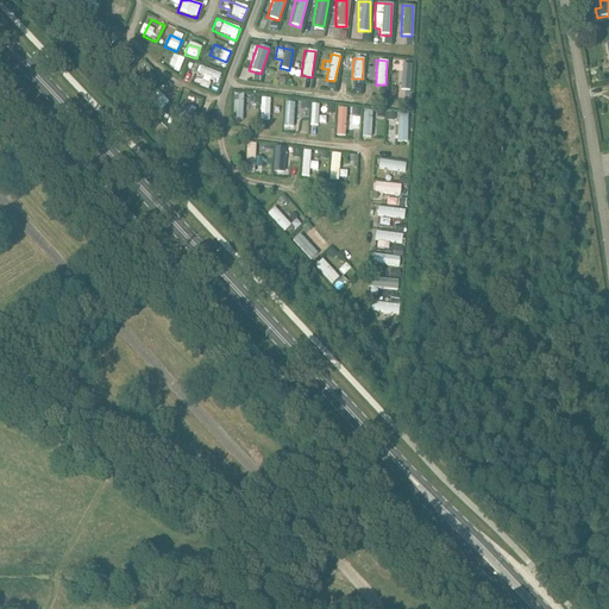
[(199,66),(196,73),(219,82),(221,75),(199,66)]
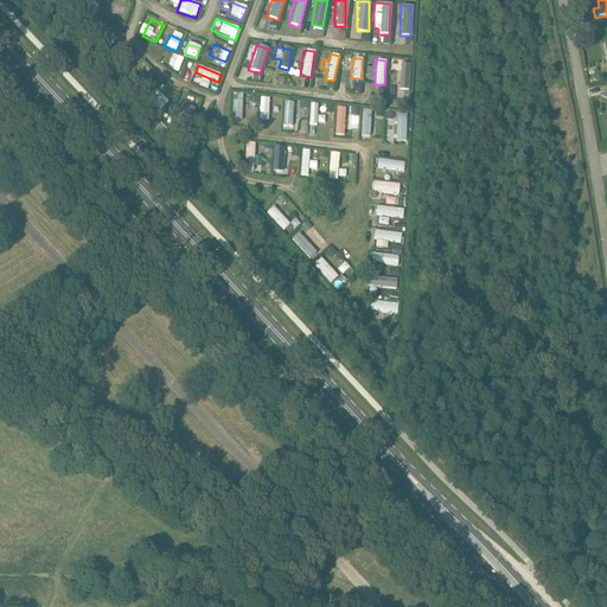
[(173,94),(172,120),(193,121),(195,95),(173,94)]
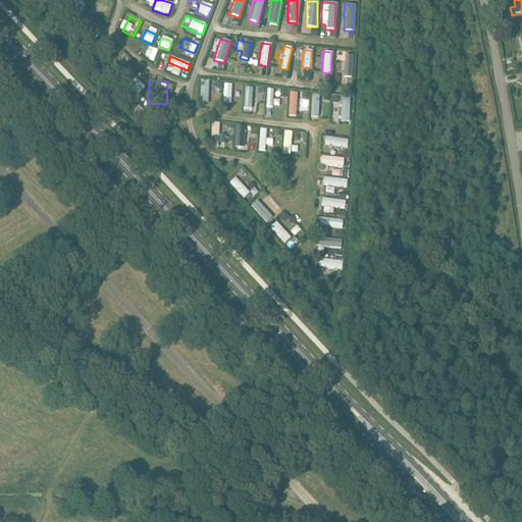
[(200,103),(209,103),(208,81),(199,81),(200,103)]
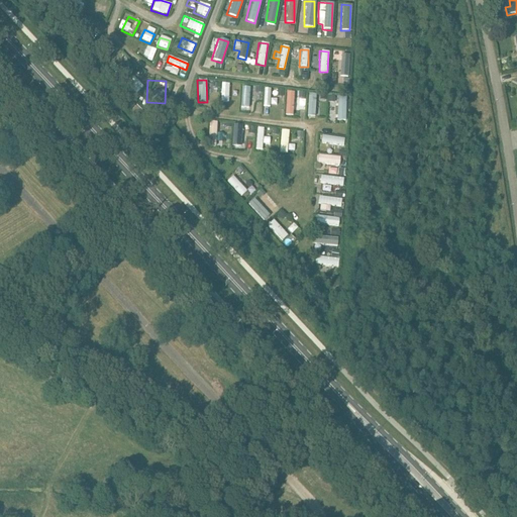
[(220,85),(220,108),(227,108),(228,85),(220,85)]
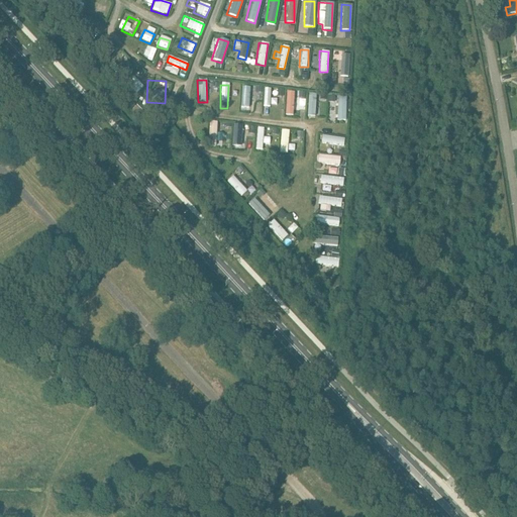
[(239,87),(239,107),(248,107),(249,87),(239,87)]
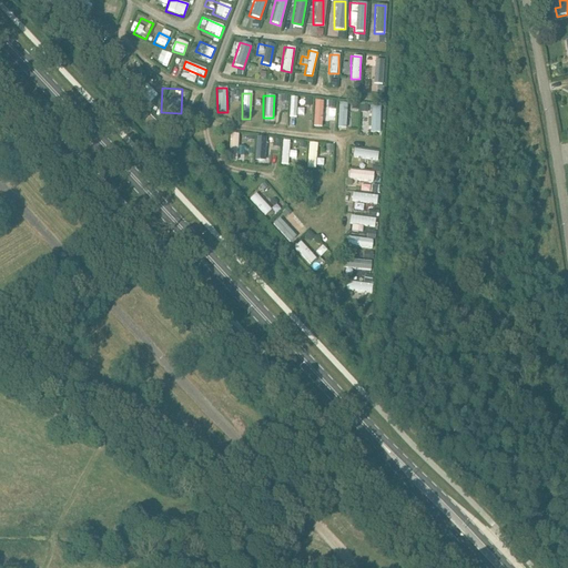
[(312,127),(320,128),(321,101),(312,101),(312,127)]
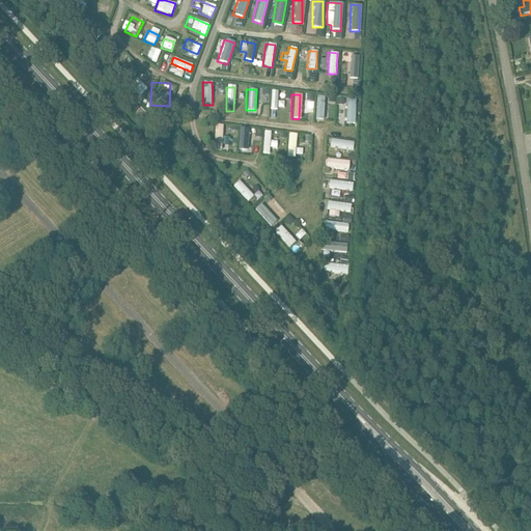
[(336,111),(337,96),(327,96),(326,110),(336,111)]
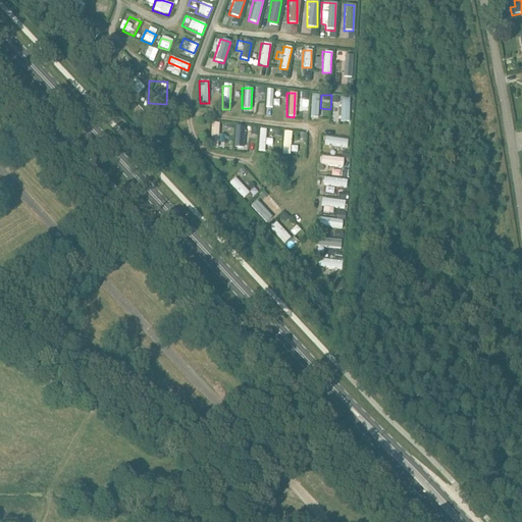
[(351,121),(351,99),(337,99),(338,122),(351,121)]
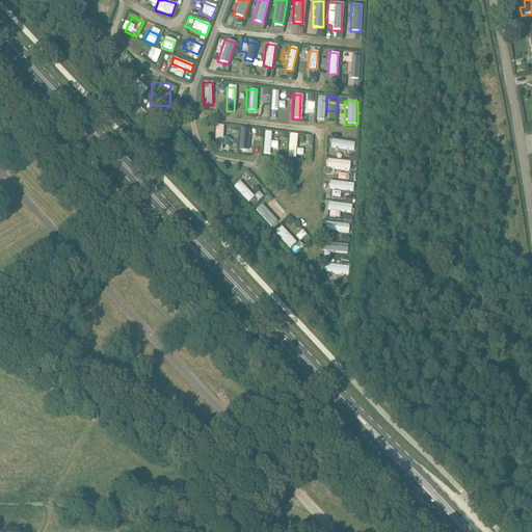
[(222,151),(223,126),(215,126),(214,151),(222,151)]
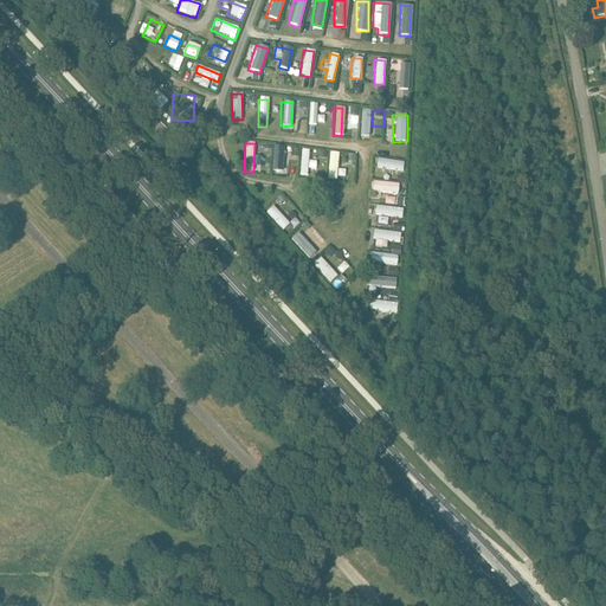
[(327,180),(336,180),(337,153),(327,153),(327,180)]
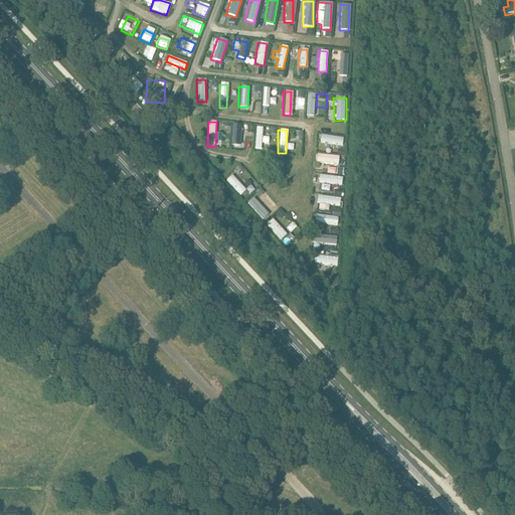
[(343,145),(343,138),(318,136),(318,143),(343,145)]
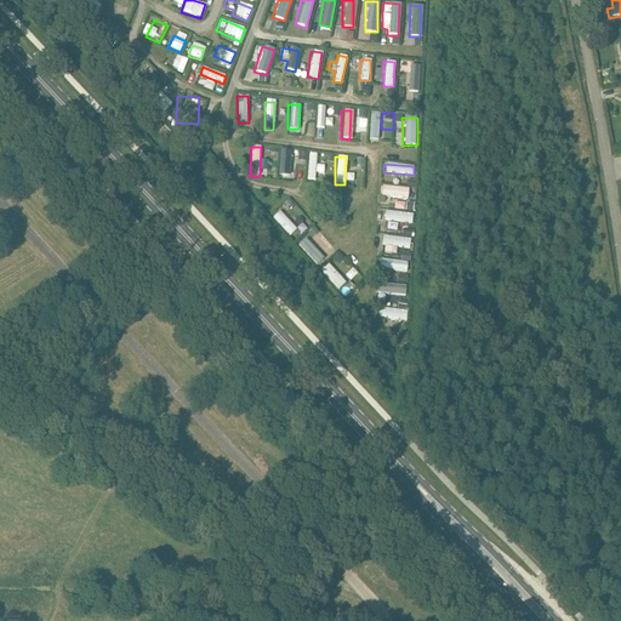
[(396,175),(386,174),(385,183),(394,184),(396,175)]
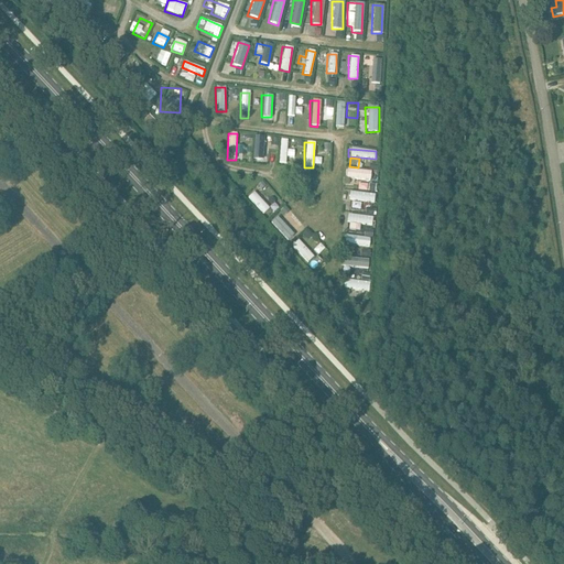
[(252,192),(246,197),(262,215),(269,209),(252,192)]
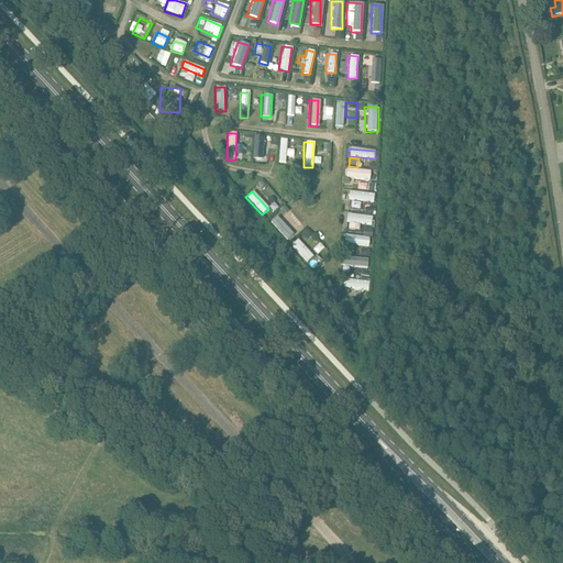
[(344,201),(344,209),(359,210),(359,201),(344,201)]
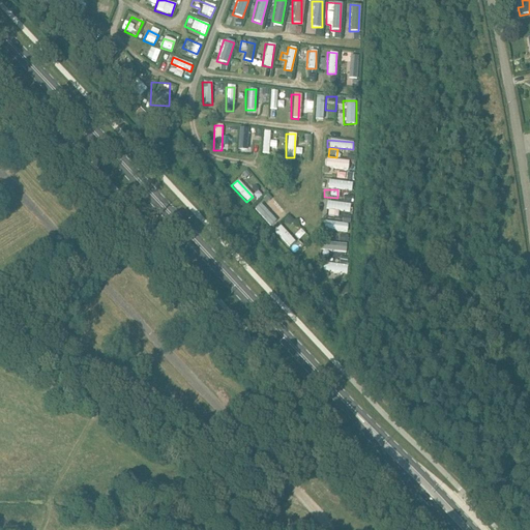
[(325,201),(324,209),(333,211),(332,216),(343,217),(344,212),(348,212),(349,205),(325,201)]
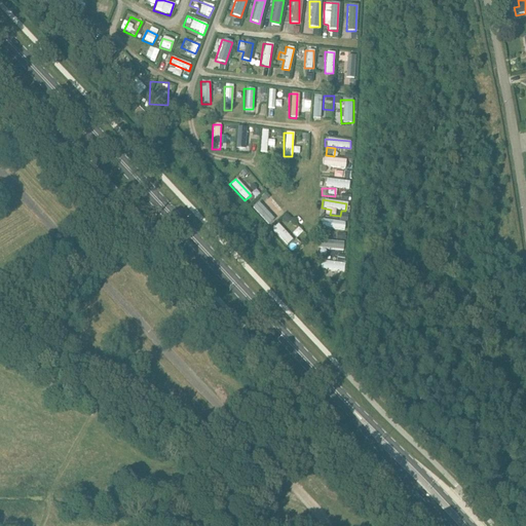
[(257,201),(251,208),(266,225),(273,219),(257,201)]
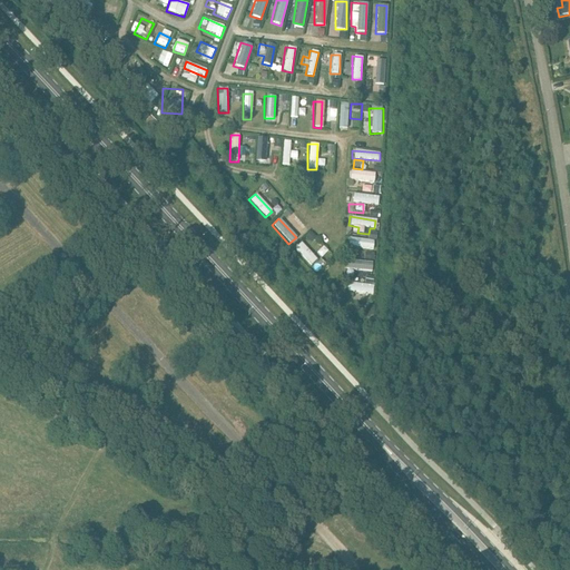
[(312,243),(316,238),(311,233),(306,237),(312,243)]
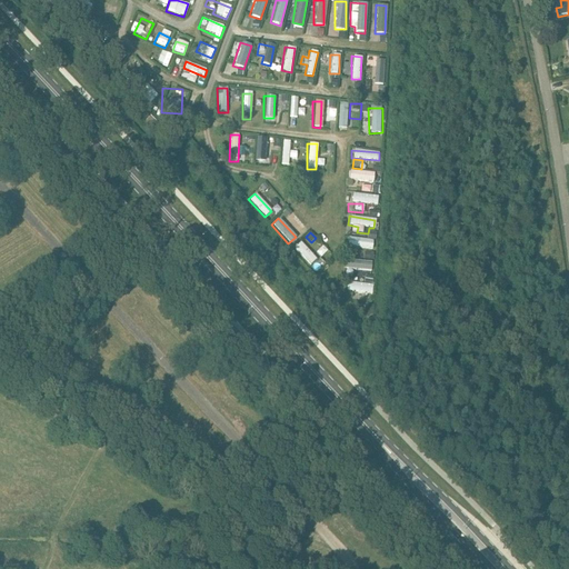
[(347,247),(371,248),(371,239),(348,238),(347,247)]
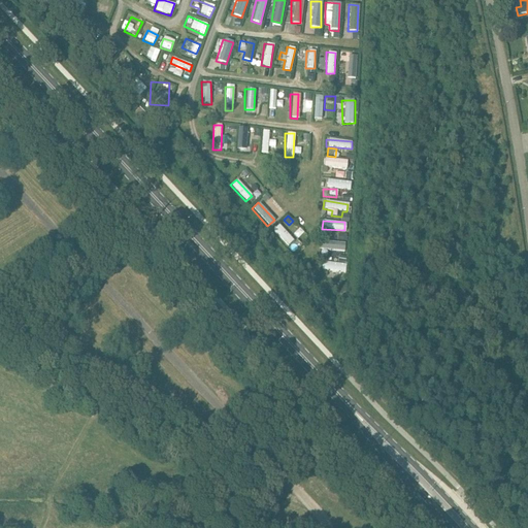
[(278,224),(271,230),(288,248),(294,241),(278,224)]
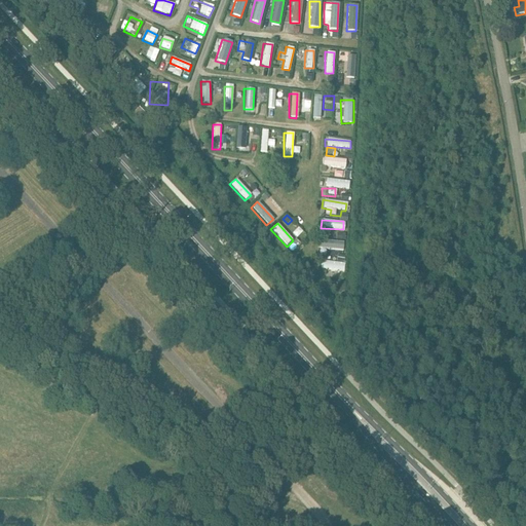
[(298,227),(292,234),(298,238),(303,232),(298,227)]
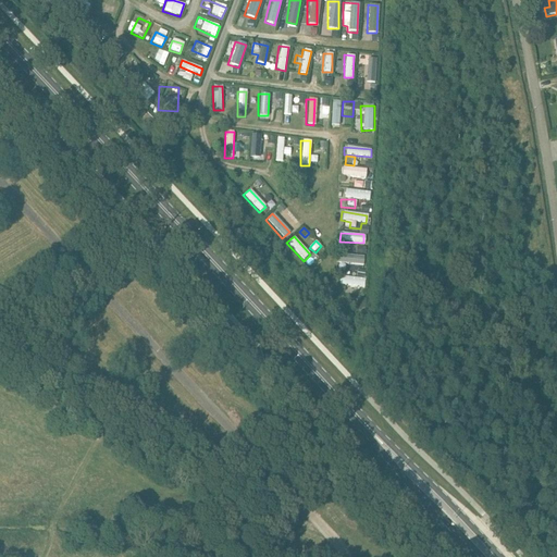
[(364,287),(364,279),(339,276),(338,285),(364,287)]
